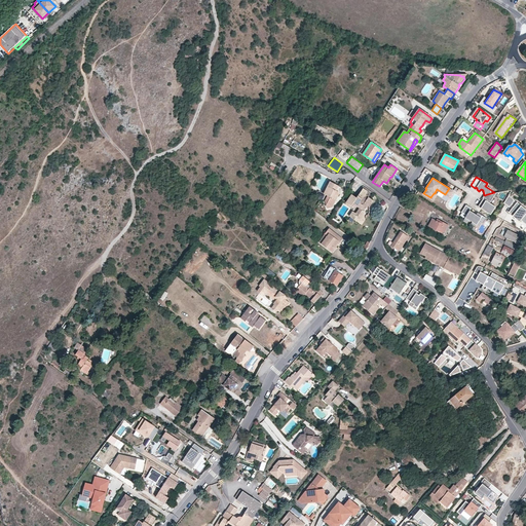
[(324,194),(327,195),(325,201),(327,209),(332,208),(339,193),(338,192),(336,190),(338,186),(331,182),(324,194)]
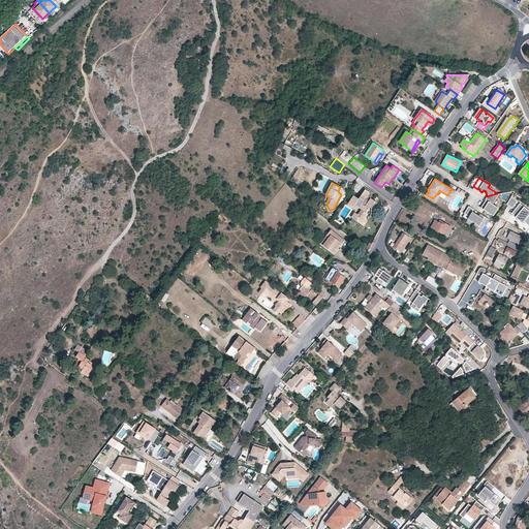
[(353,208),(354,206),(362,210),(358,215),(354,213),(351,218),(364,225),(367,221),(365,212),(367,208),(372,208),(375,201),(370,198),(368,200),(366,198),(369,193),(365,190),(359,199),(354,195),(348,204),(353,208)]
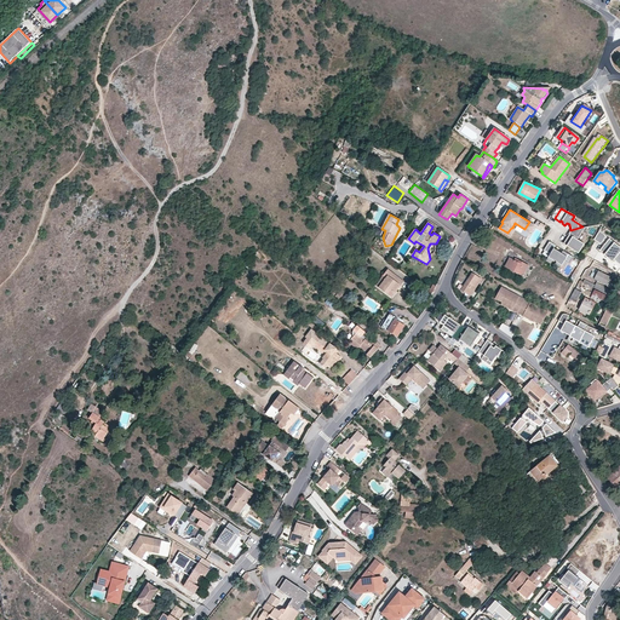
[(577,252),(583,244),(575,239),(583,227),(570,230),(568,234),(570,235),(569,237),(567,236),(563,244),(577,252)]
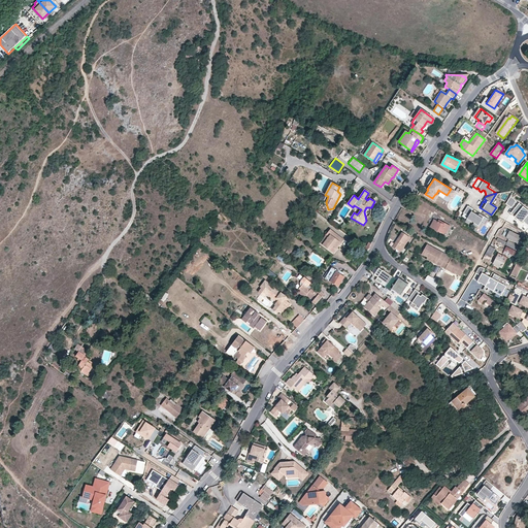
[(513,208),(517,201),(510,197),(506,205),(513,208)]
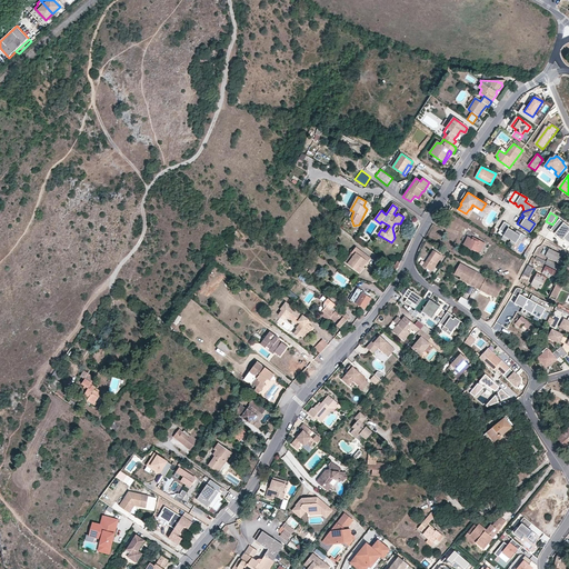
[(568,227),(559,219),(550,230),(553,233),(555,232),(557,235),(556,235),(562,240),(563,239),(568,243),(568,227)]
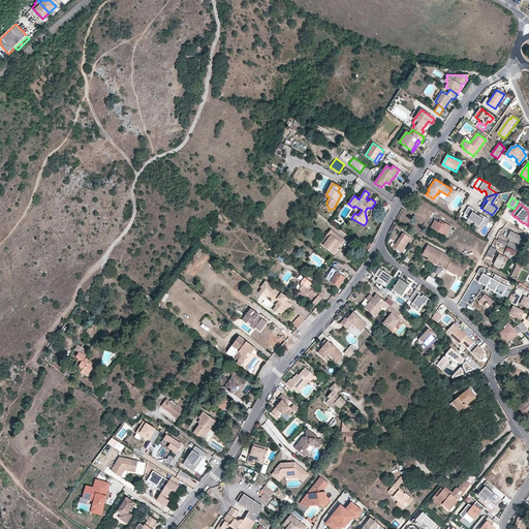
[(489,219),(479,213),(477,216),(471,213),(473,210),(468,206),(464,214),(465,215),(469,217),(467,219),(478,226),(481,221),(486,224),(489,219)]
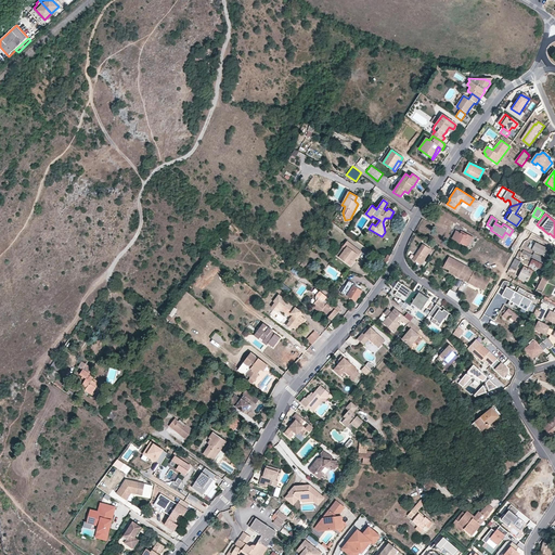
[(453,239),(468,246),(473,237),(461,231),(460,232),(457,231),(453,239)]
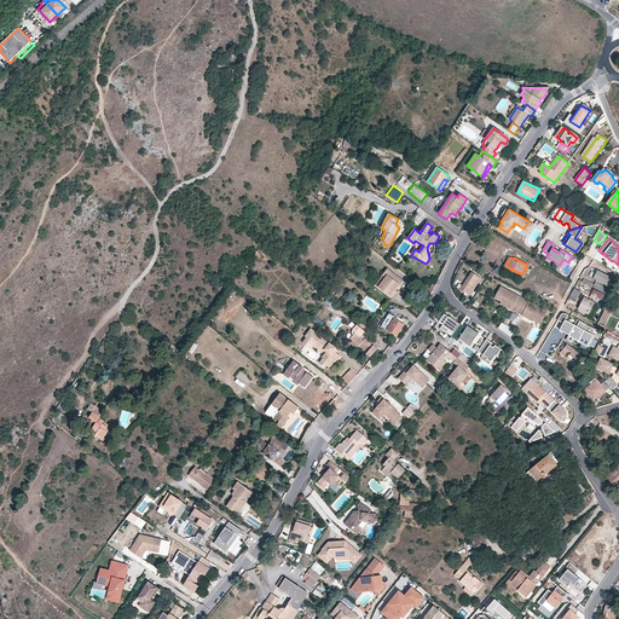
[(381,277),(383,279),(379,287),(388,295),(393,288),(394,289),(395,290),(403,281),(387,268),(381,277)]
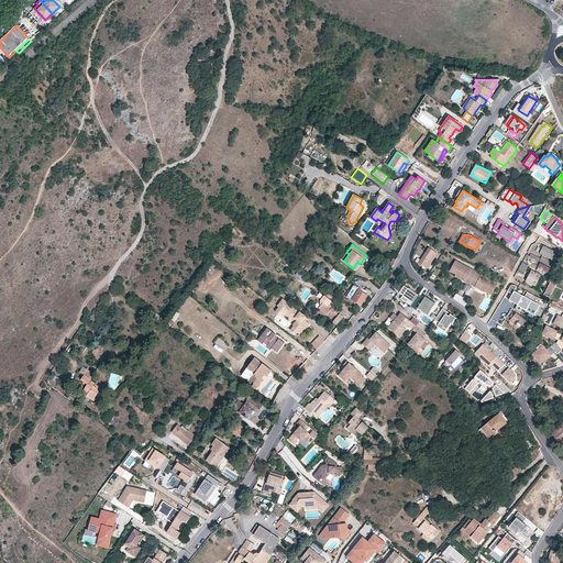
[(552,260),(556,252),(543,246),(540,253),(552,260)]
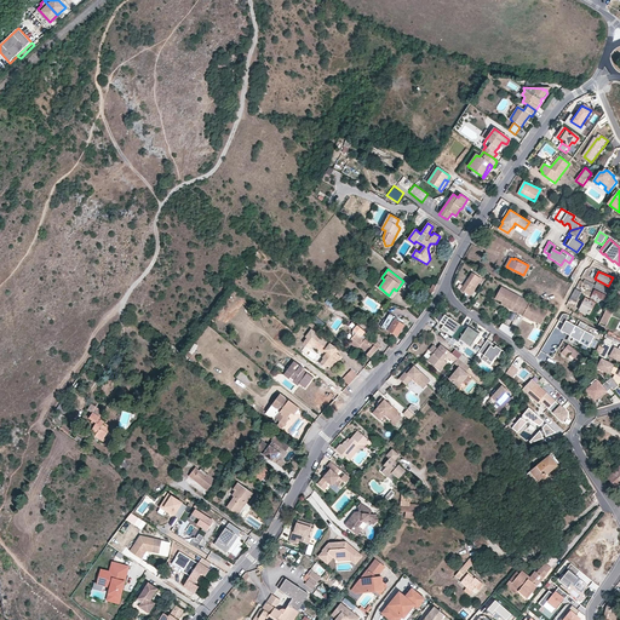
[(468,292),(471,293),(481,279),(472,274),(461,290),(468,293),(468,292)]
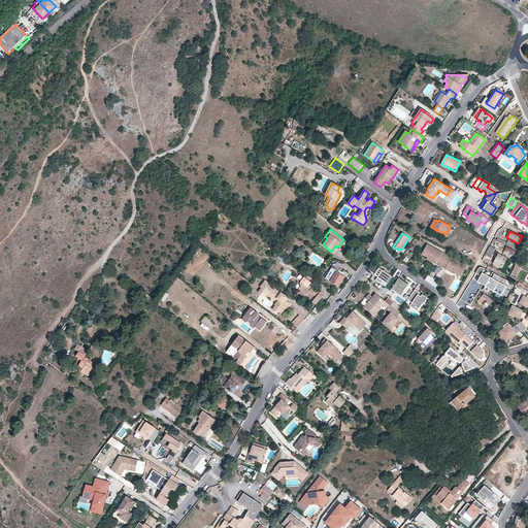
[(507,242),(499,238),(497,240),(516,250),(517,246),(507,241),(507,242)]
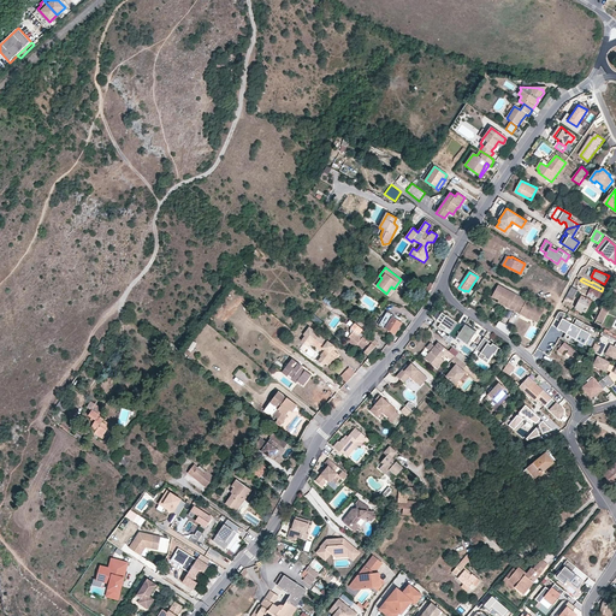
[(521,297),(498,285),(492,297),(499,301),(510,307),(509,308),(514,312),(521,297)]
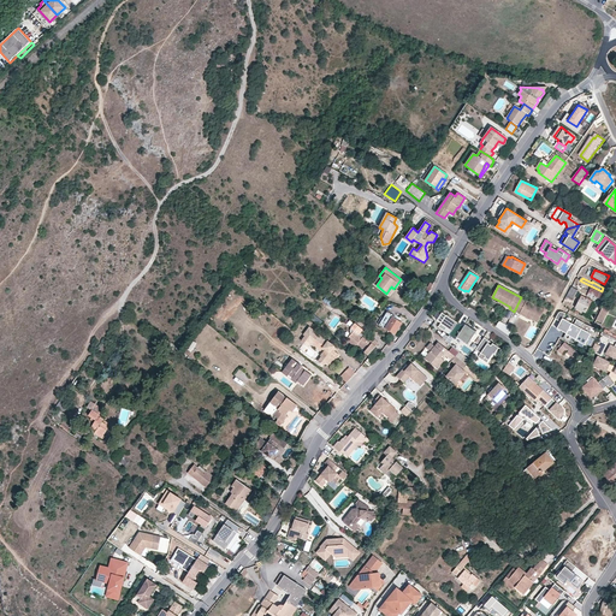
[(579,290),(572,286),(568,295),(574,297),(579,290)]
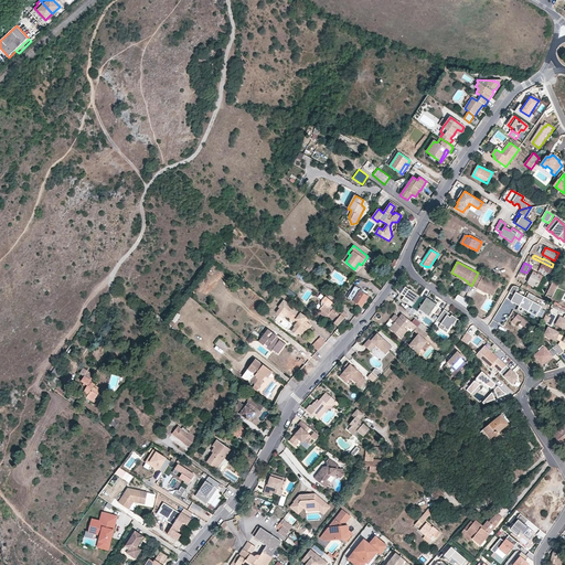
[(551,274),(553,269),(542,264),(539,272),(544,274),(545,272),(551,274)]
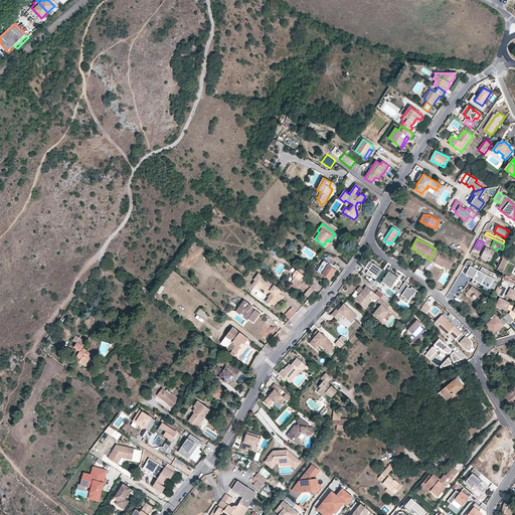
[(456,260),(436,248),(430,261),(435,263),(436,261),(445,266),(451,269),(456,260)]
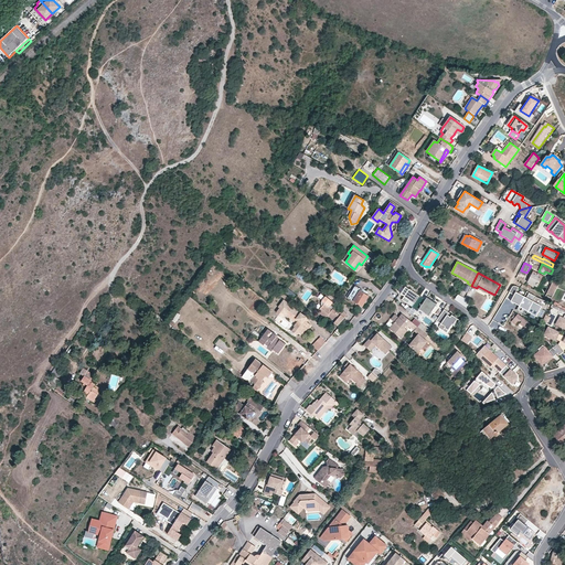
[(528,277),(525,280),(537,287),(542,278),(533,274),(531,278),(528,277)]
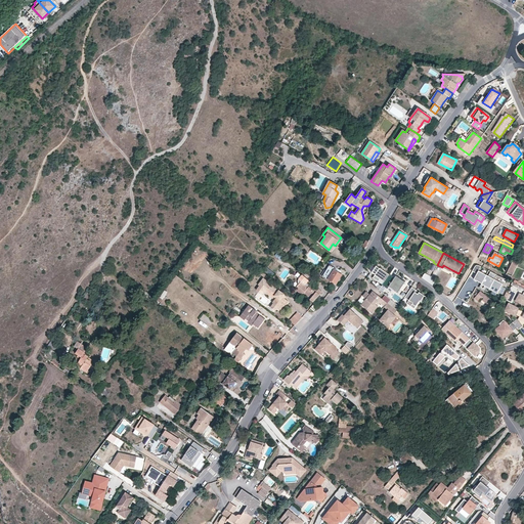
[(512,263),(517,266),(520,258),(515,256),(512,263)]
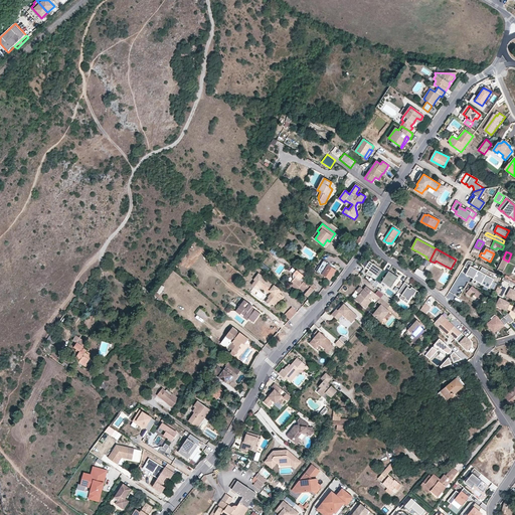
[(317,272),(322,275),(330,280),(336,270),(328,265),(329,263),(324,260),(317,272)]
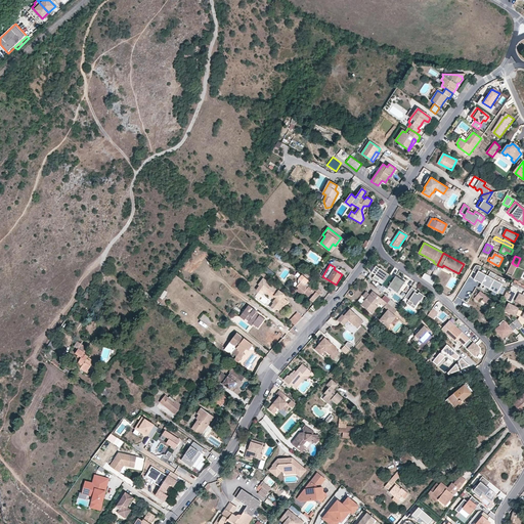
[(473,271),(477,274),(479,271),(482,267),(477,264),(473,271)]
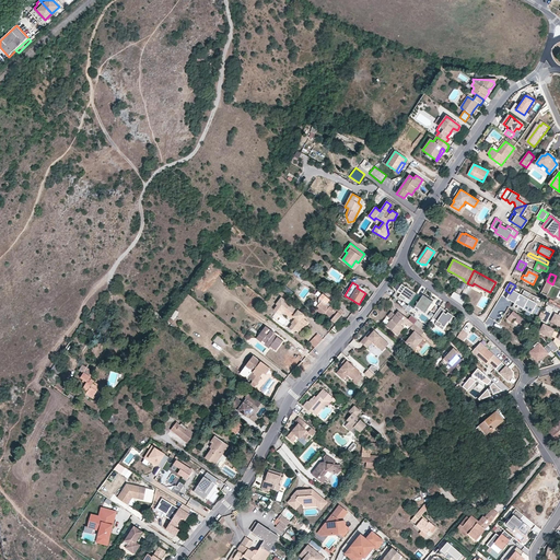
[(412,299),(418,291),(407,283),(407,284),(401,291),(408,295),(412,299)]
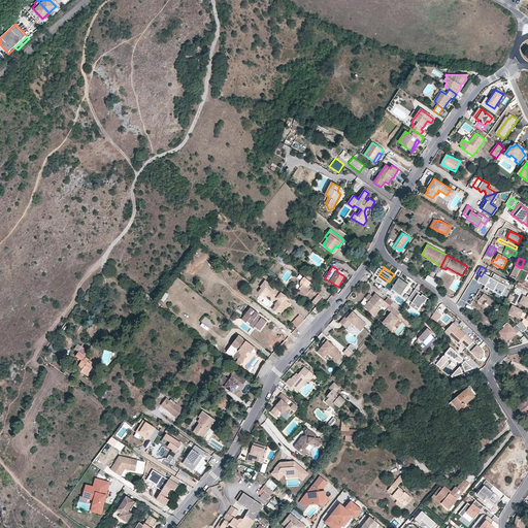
[(481,276),(477,282),(486,286),(491,277),(483,273),(481,276)]
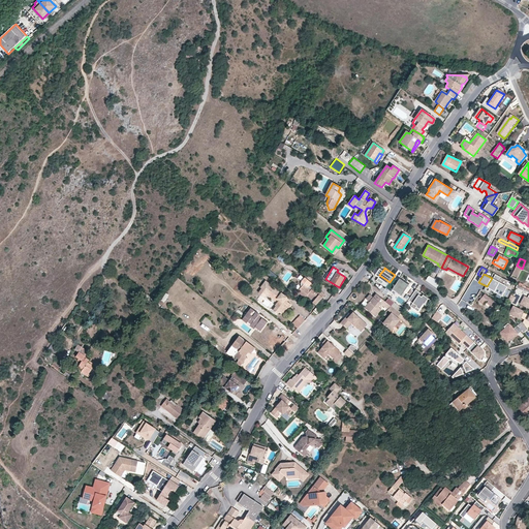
[(500,282),(502,278),(495,274),(493,279),(500,282)]
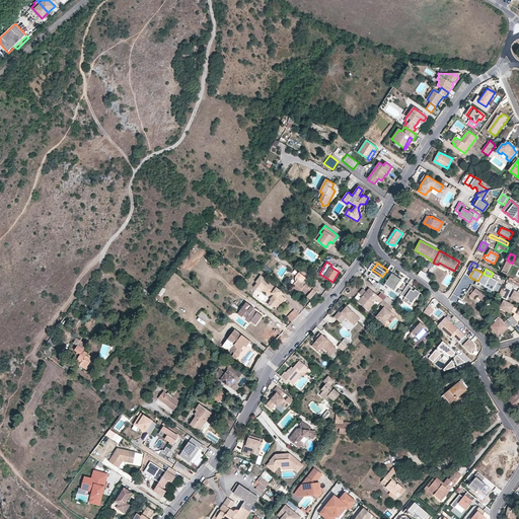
[(394,288),(401,278),(393,271),(391,273),(387,270),(382,277),(379,280),(384,284),(385,282),(394,288)]
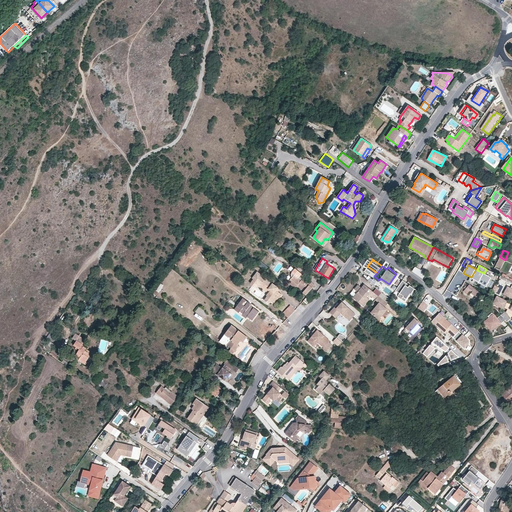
[(303,278),(300,275),(301,273),(295,268),(291,273),(289,275),(291,276),(292,277),(288,282),(295,288),(296,286),(304,292),(303,292),(306,295),(312,288),(309,285),(310,284),(303,278)]
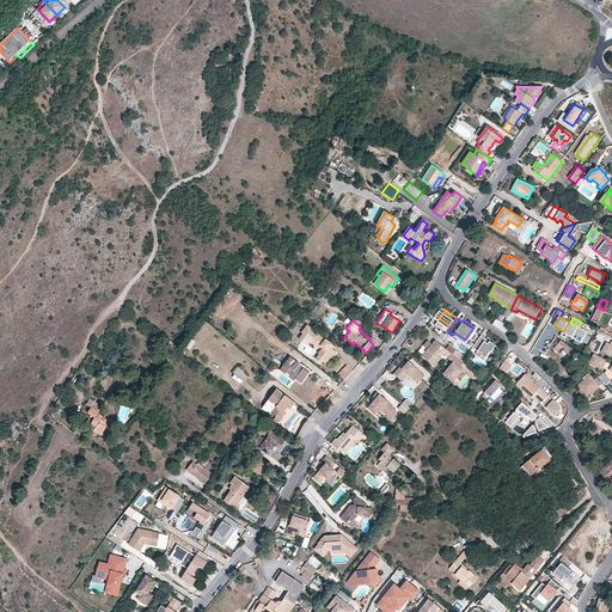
[(570,323),(569,322),(563,331),(563,332),(573,337),(571,338),(582,344),(588,335),(591,336),(594,329),(581,322),(579,326),(570,323)]
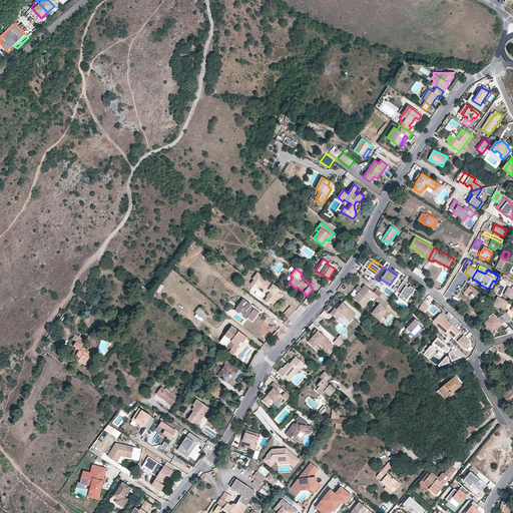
[(255,288),(259,284),(268,292),(270,293),(267,296),(268,297),(265,301),(269,304),(271,302),(275,306),(282,296),(279,293),(277,291),(279,289),(273,284),(258,273),(252,279),(253,280),(250,285),(255,288)]
